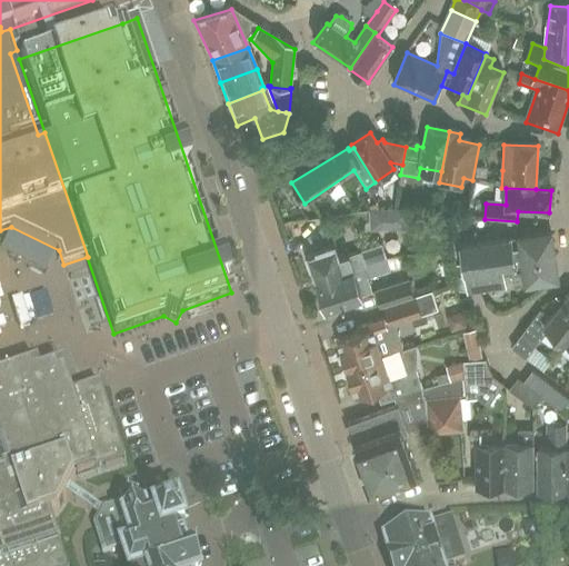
[(406,211),(370,212),(371,230),(391,230),(391,226),(407,226),(406,211)]
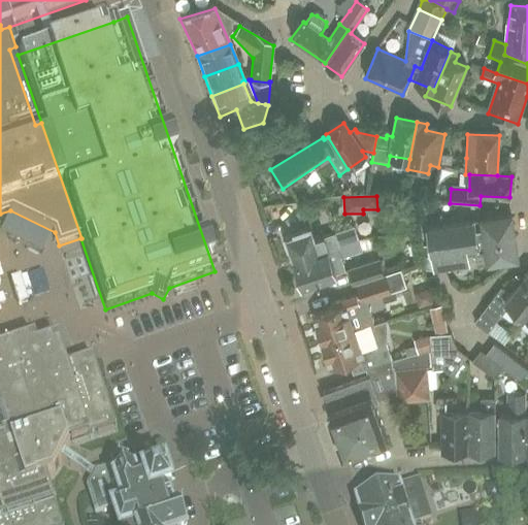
[(465,247),(515,239),(513,221),(508,218),(483,221),(483,226),(474,227),(473,222),(427,229),(431,256),(465,251),(465,247)]
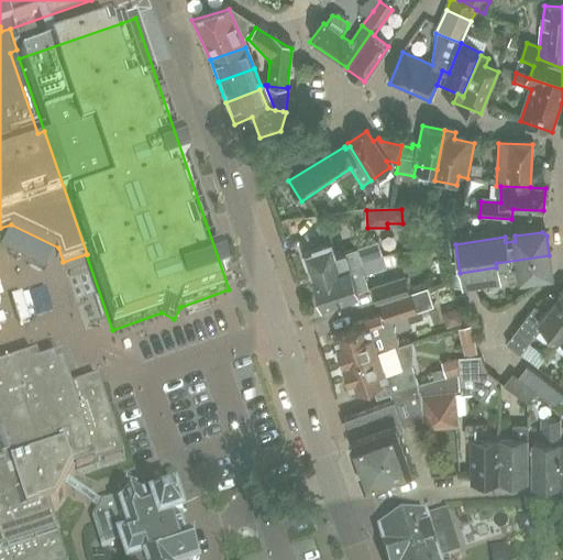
[(310,270),(313,278),(381,255),(376,243),(335,257),(330,243),(315,250),(316,252),(301,256),(307,271),(310,270)]
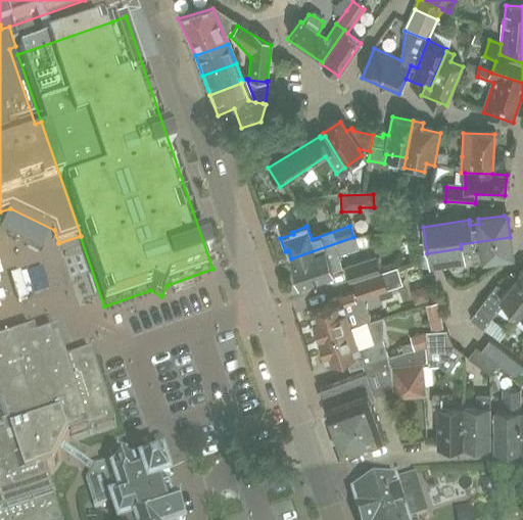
[(358,248),(353,237),(291,258),(300,284),(334,272),(333,271),(341,268),(337,255),(358,248)]
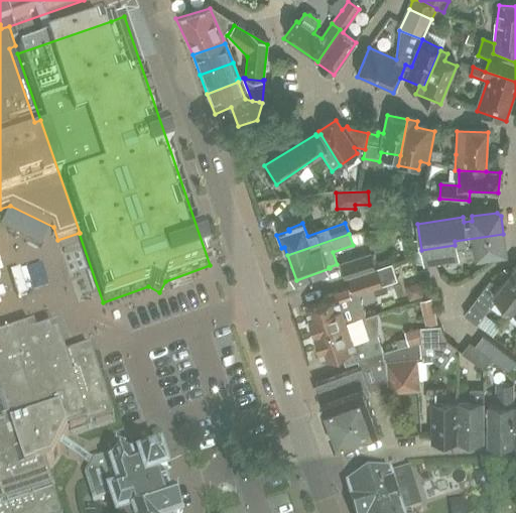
[(416,265),(423,265),(423,267),(459,262),(458,250),(475,248),(476,258),(500,255),(505,252),(503,234),(455,241),(455,245),(421,250),(421,252),(414,253),(416,265)]
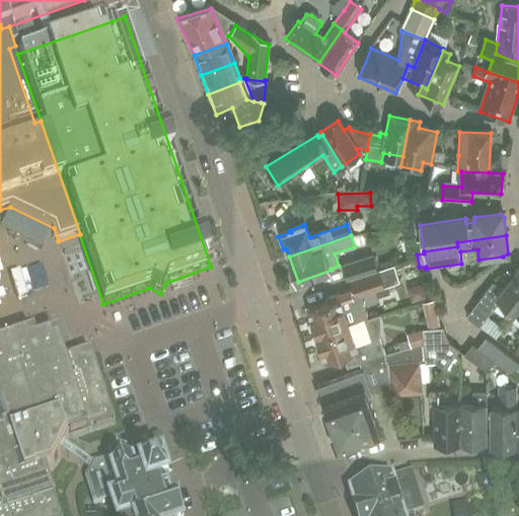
[(393,266),(378,271),(374,258),(343,268),(347,282),(351,280),(351,281),(393,267),(393,266)]
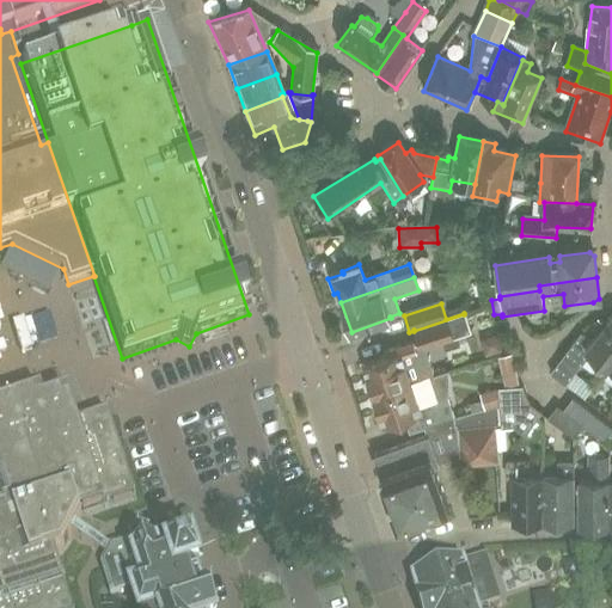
[(471,335),(464,314),(414,331),(418,345),(414,347),(412,343),(383,354),(385,358),(362,366),(366,379),(363,382),(368,394),(372,395),(373,397),(410,385),(430,378),(434,376),(426,350),(471,335)]
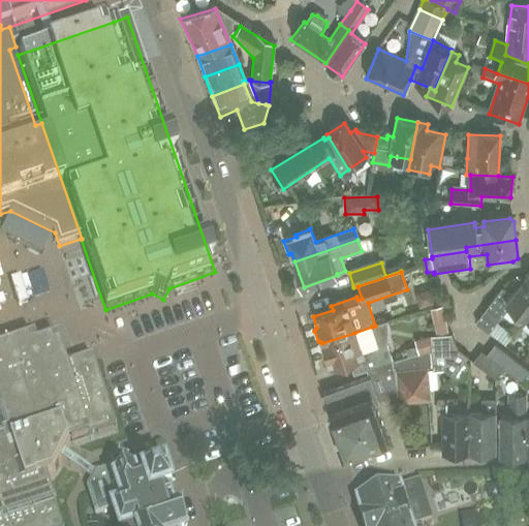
[(526,320),(528,317),(528,274),(510,298),(501,290),(485,312),(498,322),(509,308),(526,320)]
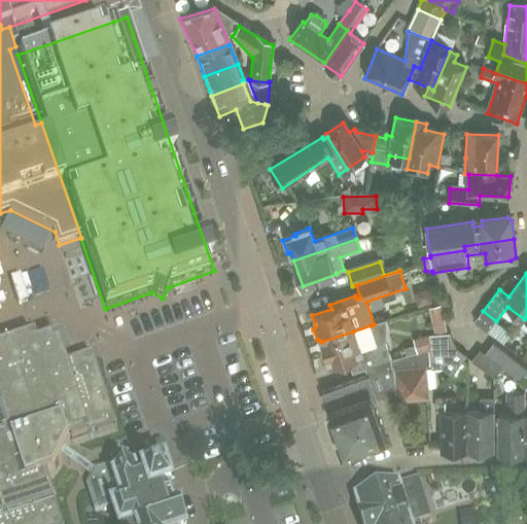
[(429,290),(414,295),(418,308),(432,303),(429,290)]
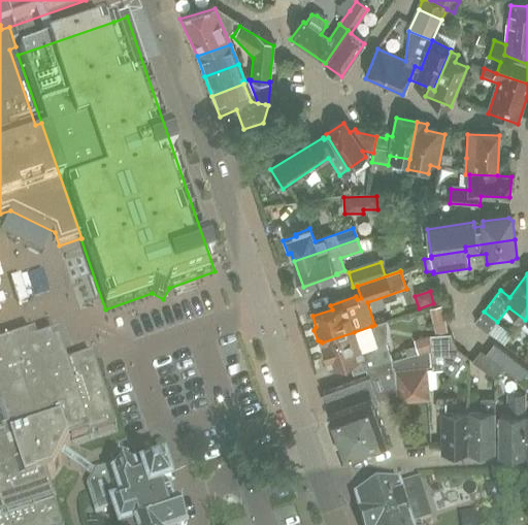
[(430,310),(436,336),(450,335),(442,307),(430,310)]
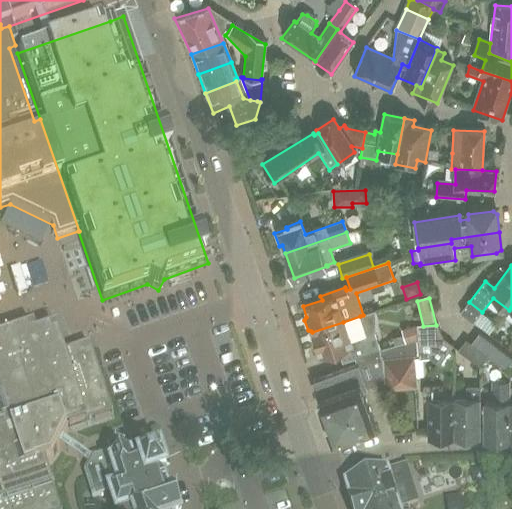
[(338,351),(342,363),(355,358),(379,350),(372,331),(365,333),(360,316),(343,322),(312,332),(312,333),(310,336),(313,346),(317,347),(320,357),(338,351)]
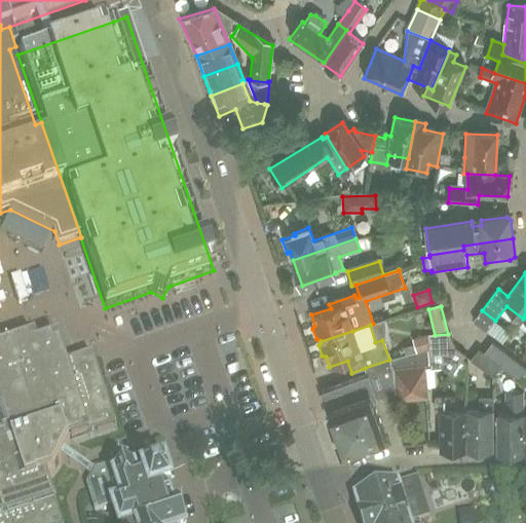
[(429,355),(451,353),(454,349),(449,334),(448,334),(435,335),(428,335),(429,350),(429,351),(429,355)]
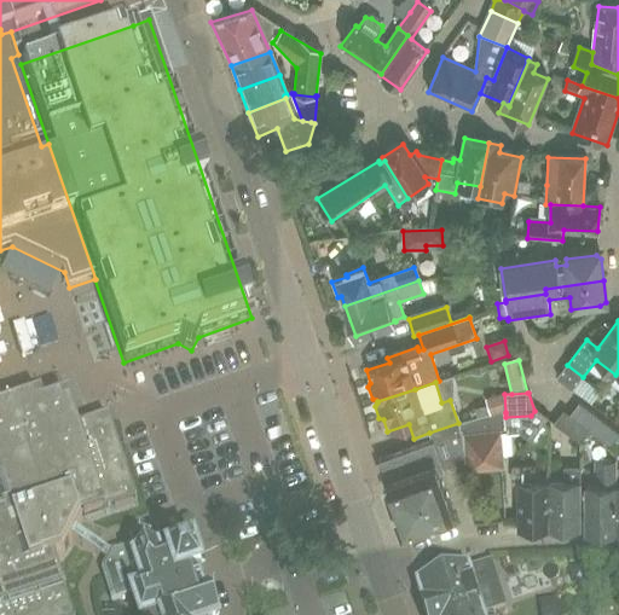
[(491,417),(505,413),(505,412),(504,394),(486,399),(491,417)]
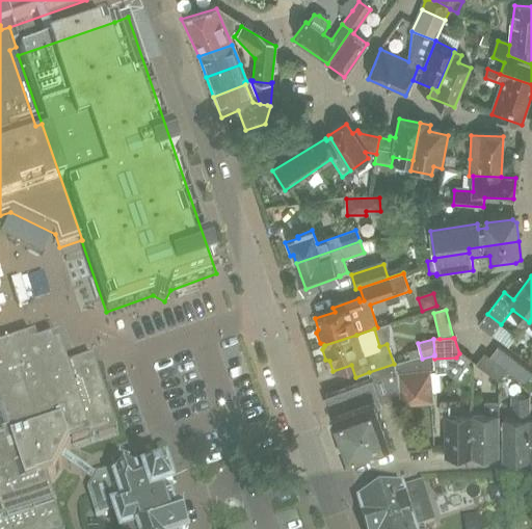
[(62,471),(65,465),(70,456),(70,454),(76,452),(116,439),(94,367),(68,375),(59,348),(37,355),(34,349),(0,360),(0,528),(60,528),(48,488),(54,486),(62,471)]
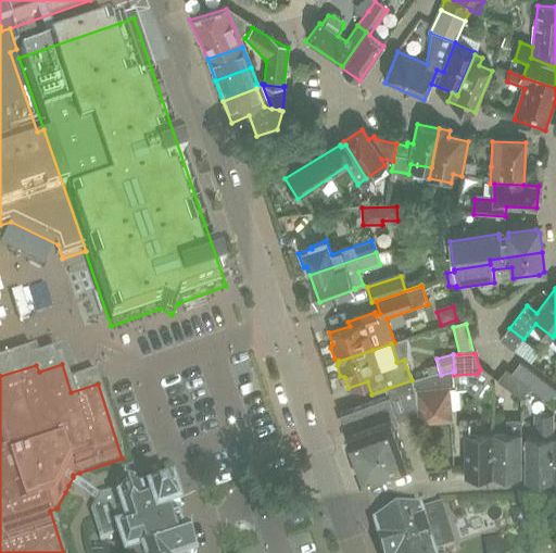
[(513,373),(550,401),(555,392),(555,391),(519,365),(513,373)]
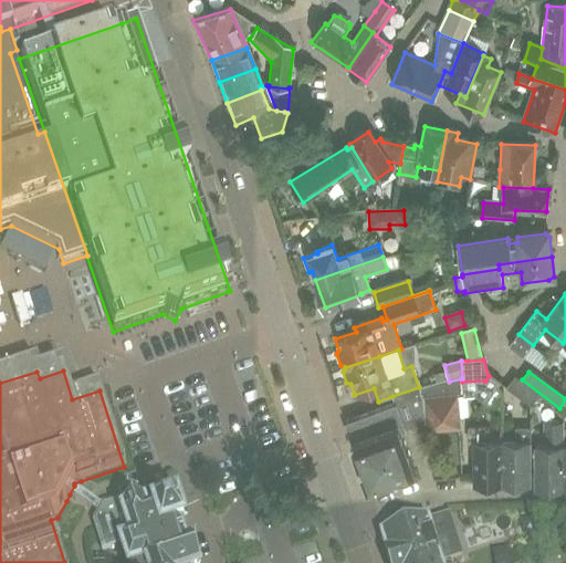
[(501,385),(489,376),(485,381),(462,382),(463,397),(473,396),(484,406),(501,385)]
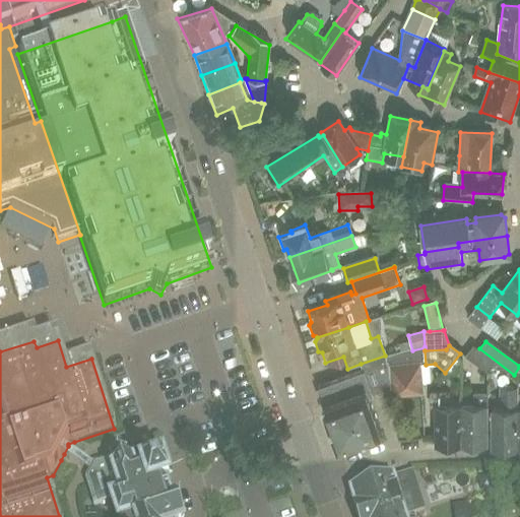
[(389,357),(388,356),(388,366),(392,368),(418,366),(426,365),(425,350),(425,347),(412,350),(389,357)]
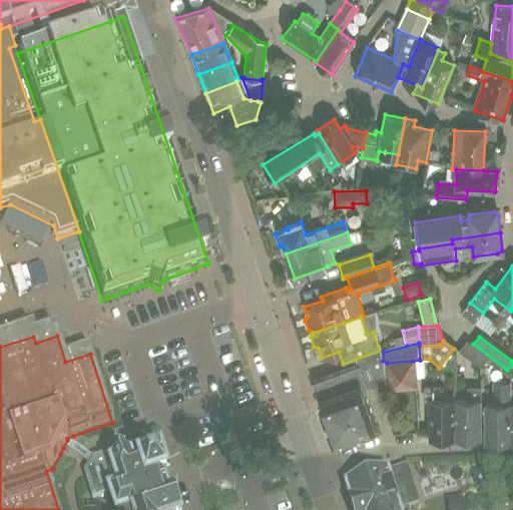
[(507,370),(473,344),(471,346),(467,343),(459,353),(481,370),(489,360),(505,373),(507,370)]
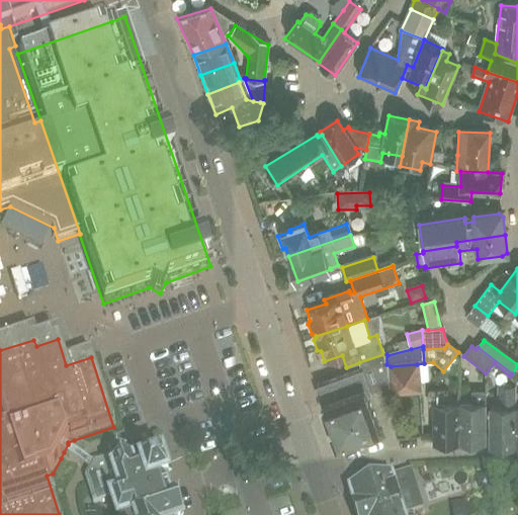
[(386,354),(383,354),(359,362),(363,370),(318,388),(325,405),(323,405),(337,447),(379,432),(366,396),(380,391),(382,396),(389,393),(384,362),(386,364),(386,354)]
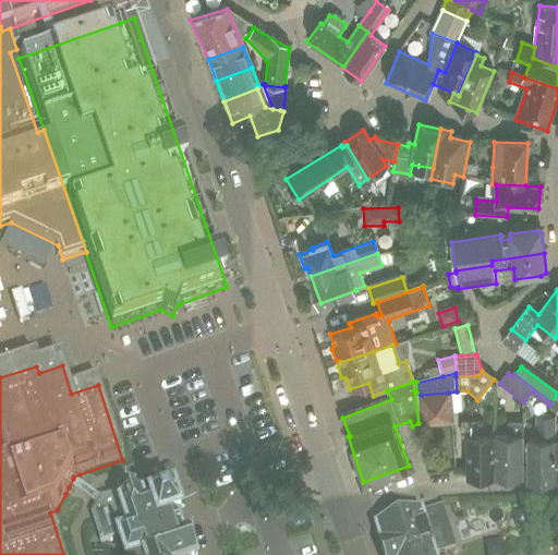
[(451,423),(449,393),(421,395),(423,425),(451,423)]
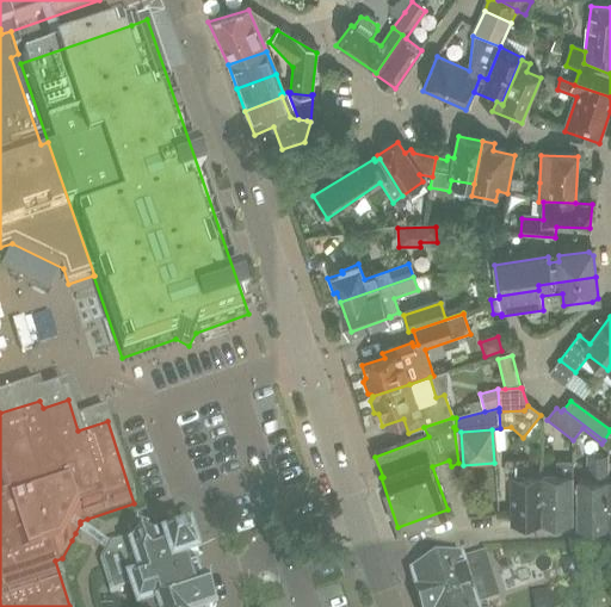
[(587,457),(587,463),(587,475),(593,475),(593,483),(578,483),(578,528),(610,527),(610,482),(609,483),(609,457),(587,457)]
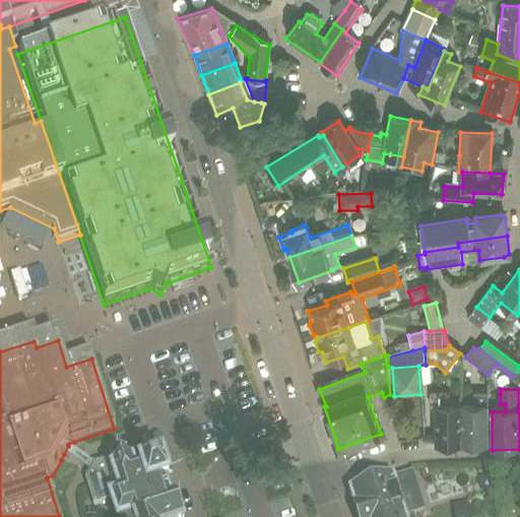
[(435,446),(460,446),(460,406),(448,406),(448,394),(430,394),(430,406),(435,407),(435,446)]
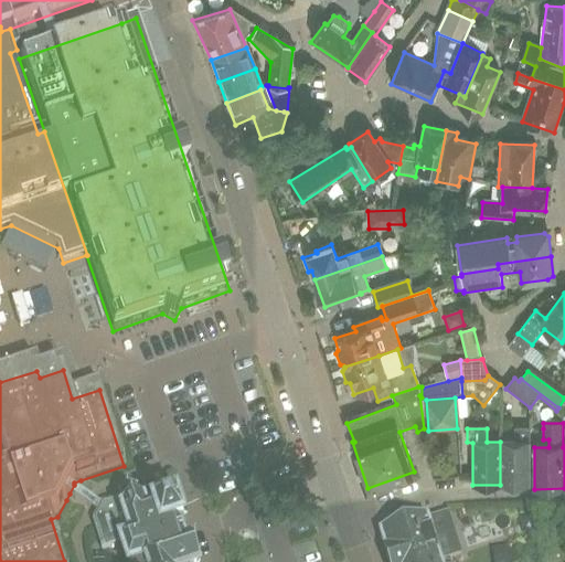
[(513,442),(500,442),(500,485),(530,485),(530,428),(513,428),(513,442)]
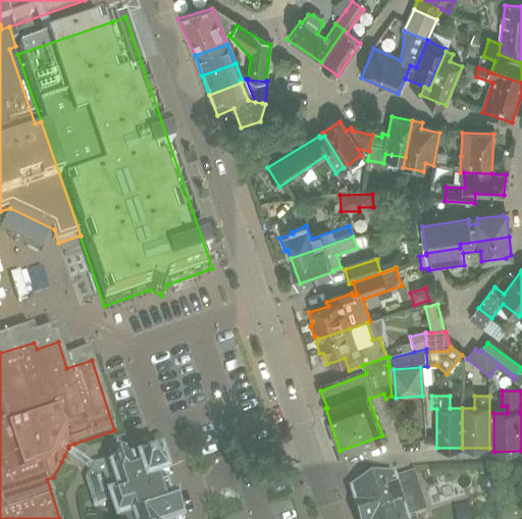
[(87,475),(89,476),(92,469),(87,467),(64,456),(61,462),(80,472),(84,473),(87,475)]
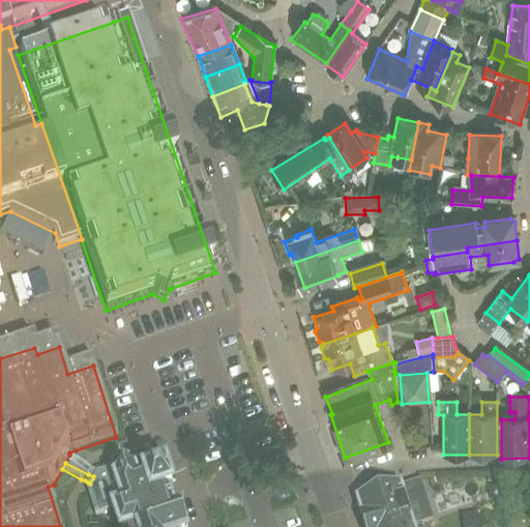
[(94,477),(93,476),(90,484),(89,486),(93,488),(90,493),(92,500),(97,516),(94,517),(95,521),(117,514),(117,515),(115,516),(118,526),(179,526),(177,518),(174,519),(168,501),(172,499),(166,479),(151,484),(144,464),(128,469),(127,466),(114,471),(114,472),(114,473),(117,482),(113,484),(104,478),(102,481),(101,480),(105,475),(96,471),(94,477)]
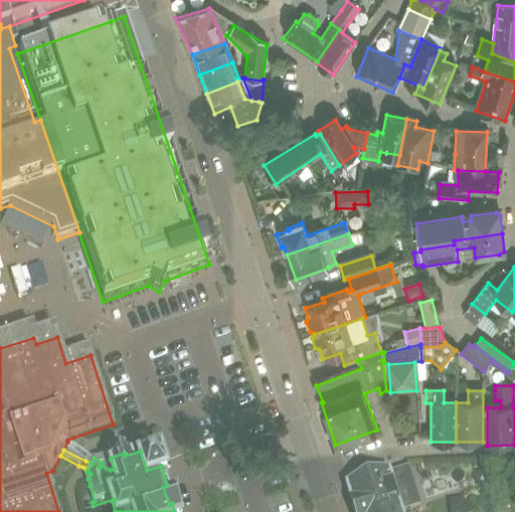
[(409,472),(348,491),(354,511),(417,511),(421,510),(409,472)]
